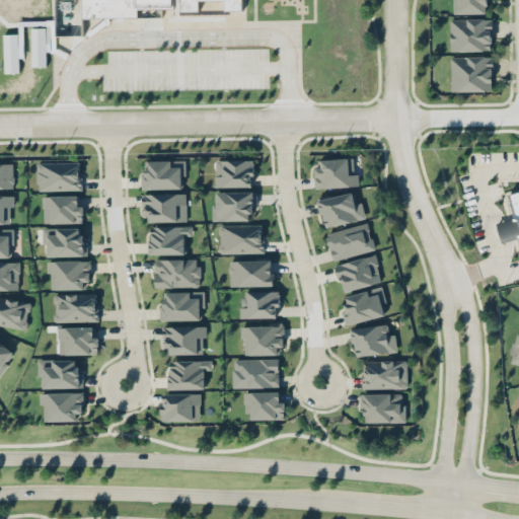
[(29,0),(30,18),(46,18),(46,3),(54,3),(54,0),(29,0)]
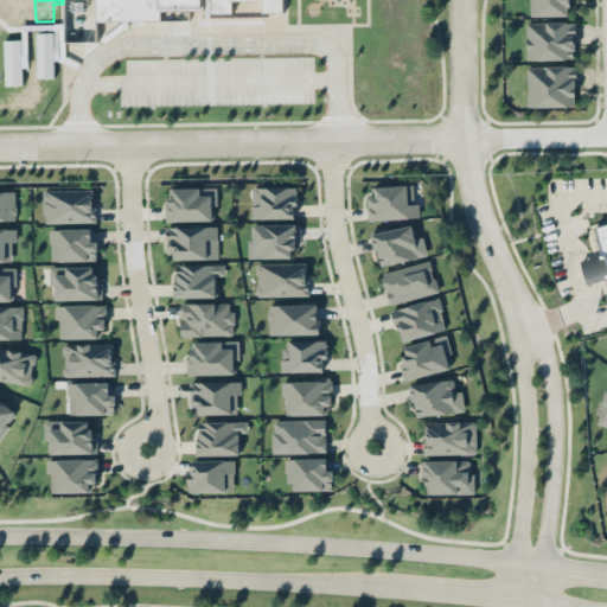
[(66,0),(66,12),(88,12),(88,0),(66,0)]
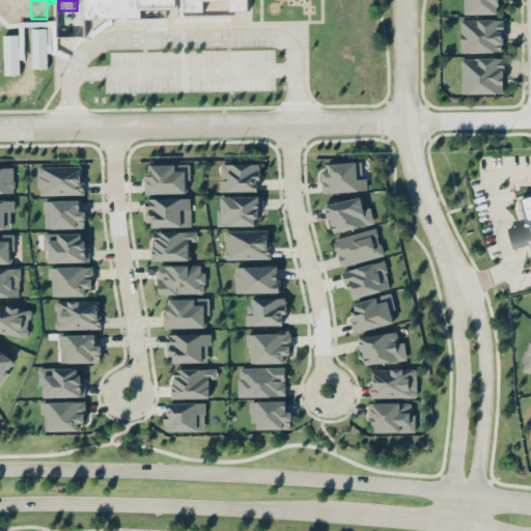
[(246,0),(247,11),(185,12),(185,0),(177,0),(178,11),(142,11),(142,21),(84,21),(84,0),(246,0)]
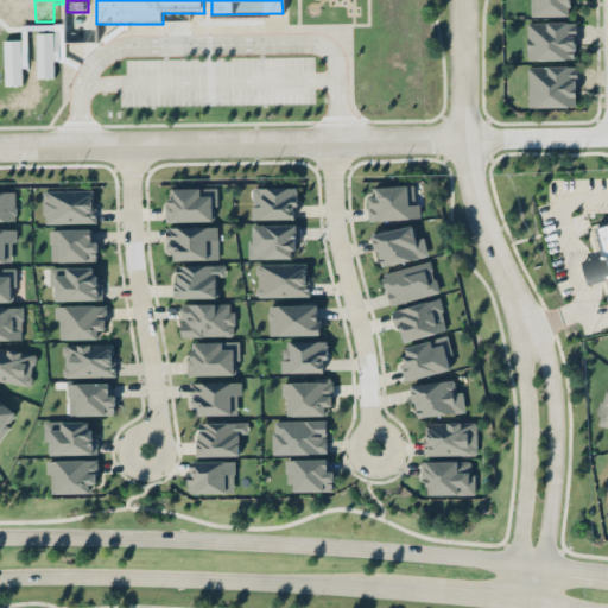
[(575,0),(529,0),(529,14),(575,14),(575,0)]
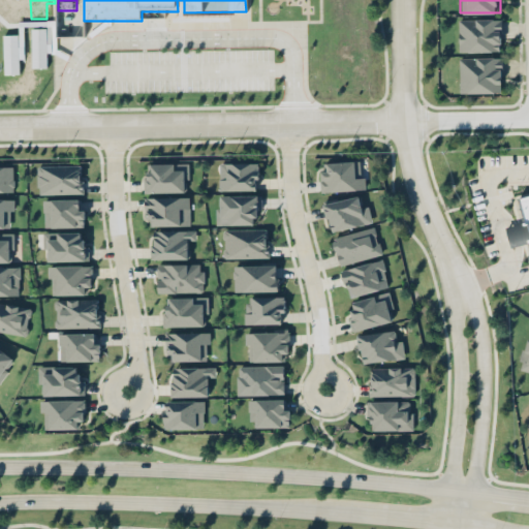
[(501,18),(458,18),(458,51),(501,51),(501,18)]
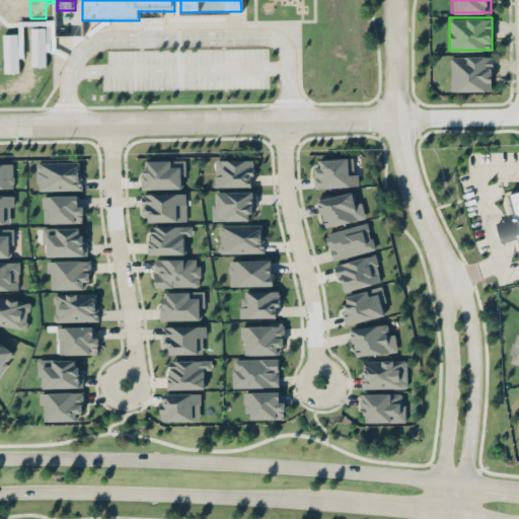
[(31,66),(47,66),(46,52),(50,52),(50,27),(31,27),(31,66)]
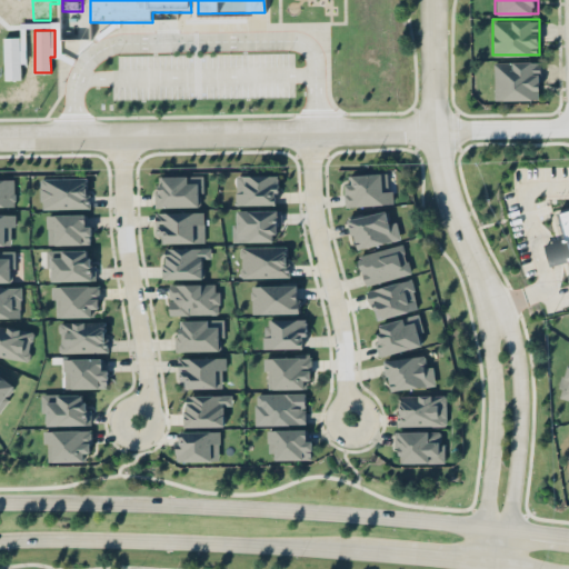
[(493,99),(540,99),(540,60),(493,60),(493,99)]
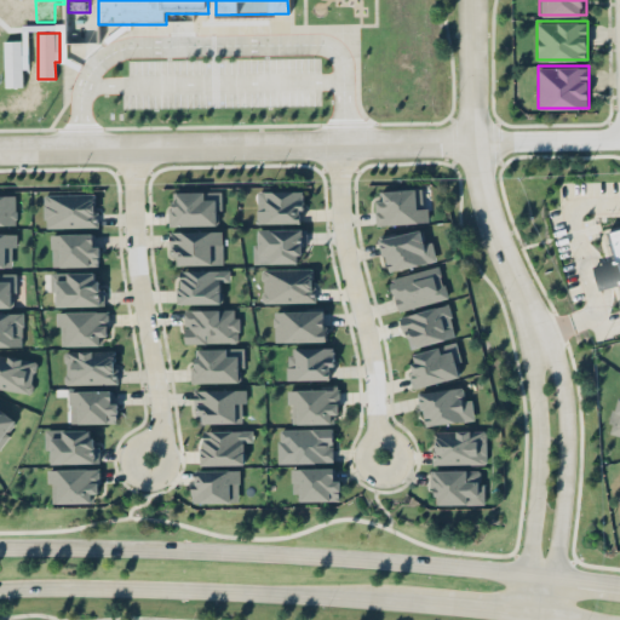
[(424,222),(424,189),(377,189),(377,222),(424,222)]
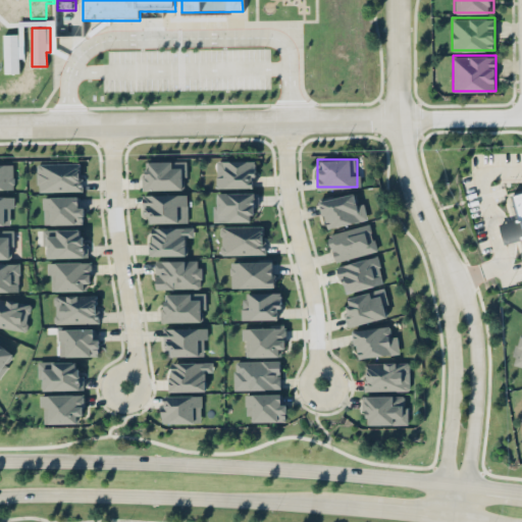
[(145,189),(185,189),(185,160),(145,160),(145,189)]
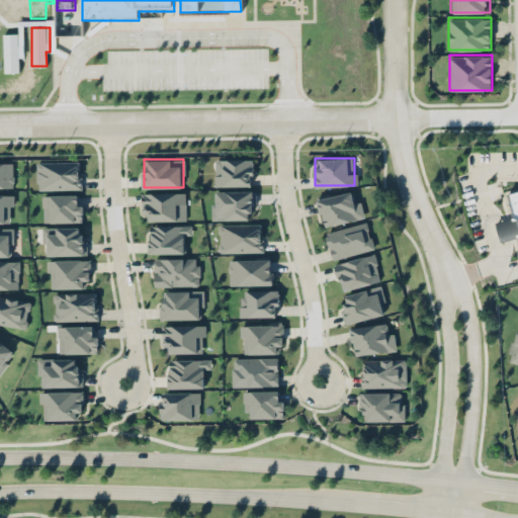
[(253,186),(253,160),(216,159),(216,172),(213,172),(213,186),(253,186)]
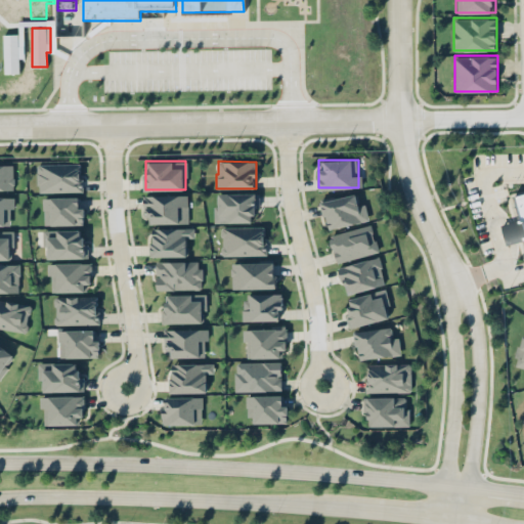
[(37,163),(37,191),(81,191),(81,163),(37,163)]
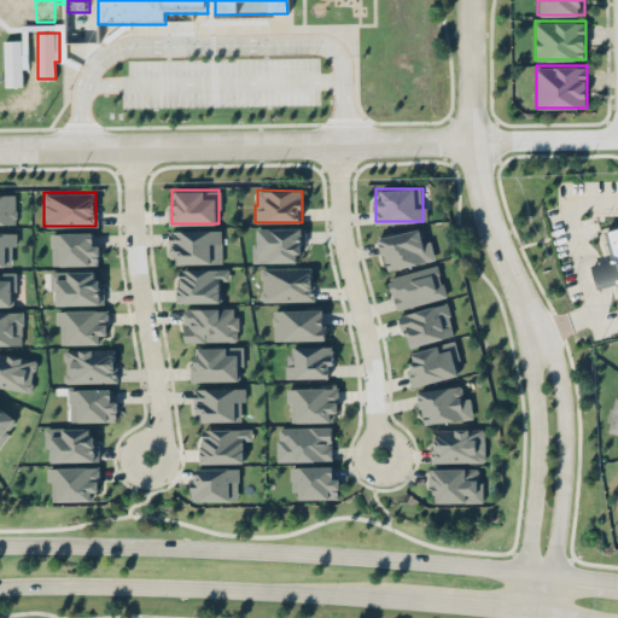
[(0,223),(16,223),(16,194),(0,193),(0,223)]
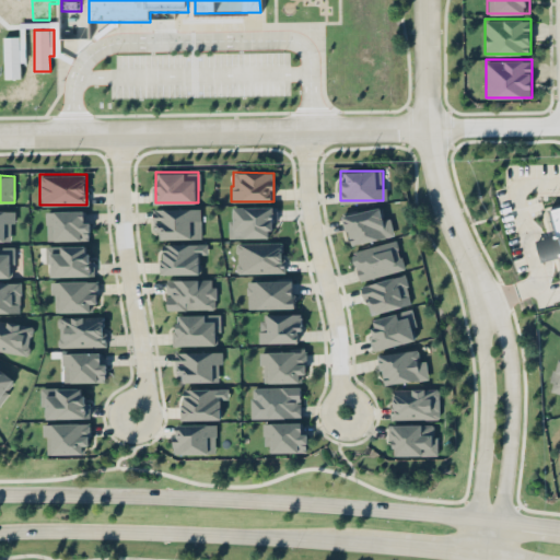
[(228,236),(267,236),(267,226),(277,226),(277,206),(228,206),(228,236)]
